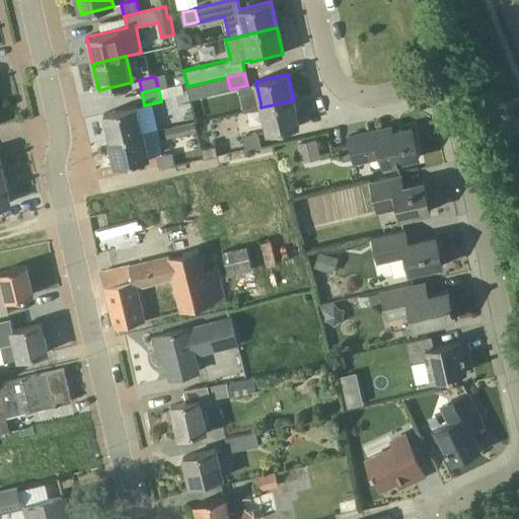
[(300,127),(294,100),(261,107),(267,134),(300,127)]
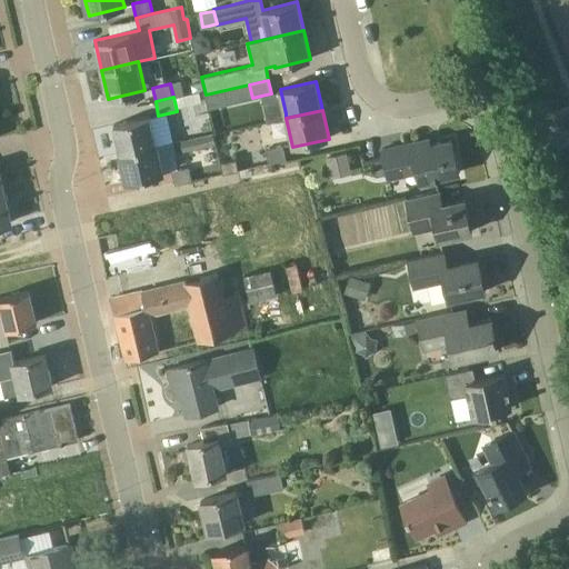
[(121,153),(157,146),(150,116),(113,125),(121,153)]
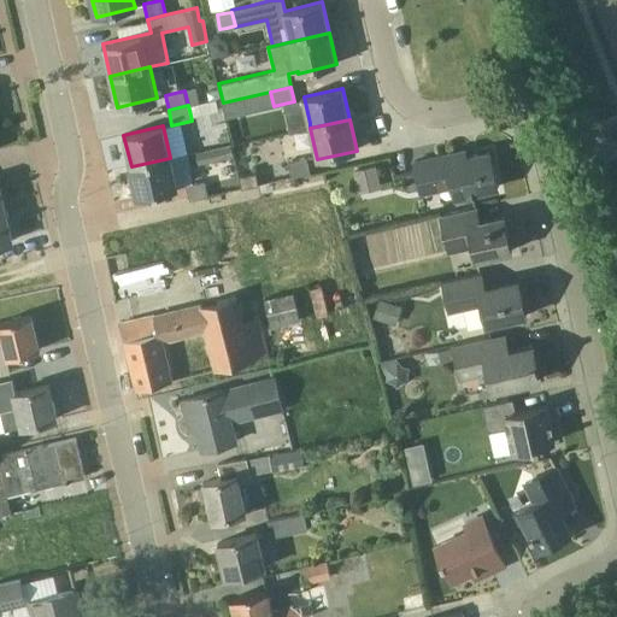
[(199,164),(233,157),(234,156),(231,145),(229,145),(197,152),(199,164)]
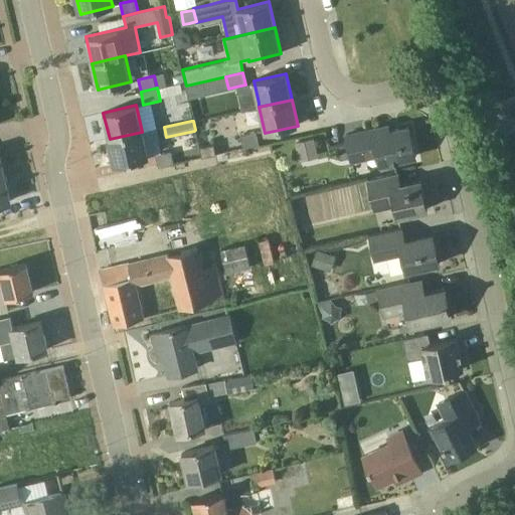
[(346,135),(351,159),(366,155),(364,146),(375,144),(380,164),(415,157),(409,127),(389,132),(388,126),(372,130),(373,132),(348,137),(347,135),(346,135)]
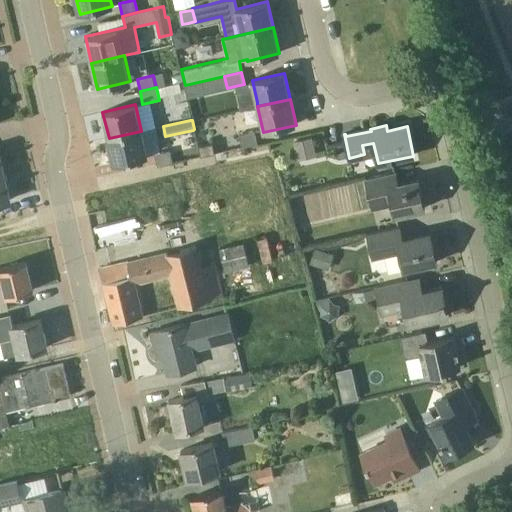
[(141,131),(109,138),(115,164),(147,157),(141,131)]
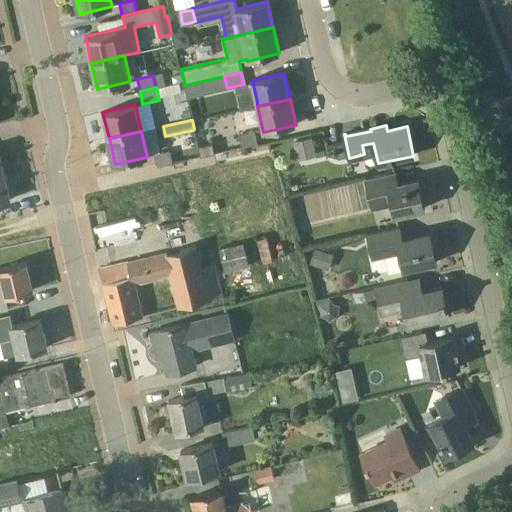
[(255,131),(239,134),(242,147),(258,143),(255,131)]
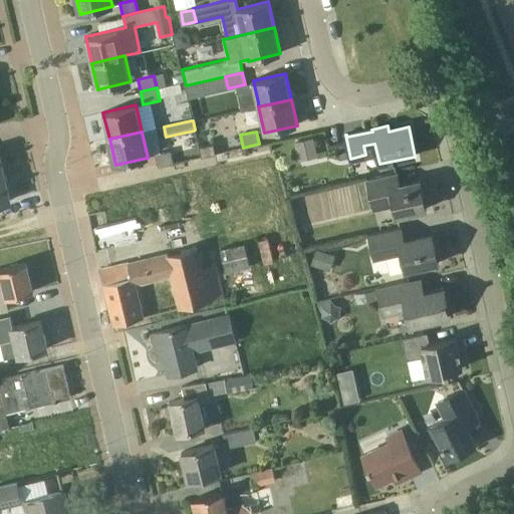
[(299,162),(317,157),(312,139),(294,144),(299,162)]
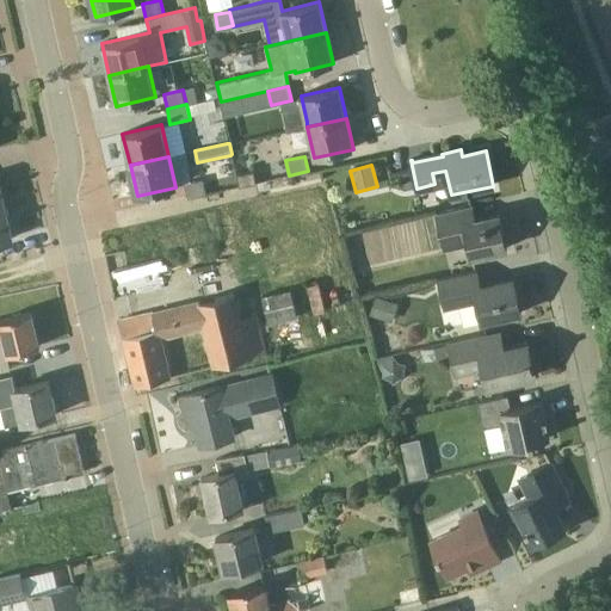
[(236,174),(240,187),(257,183),(254,171),(236,174)]
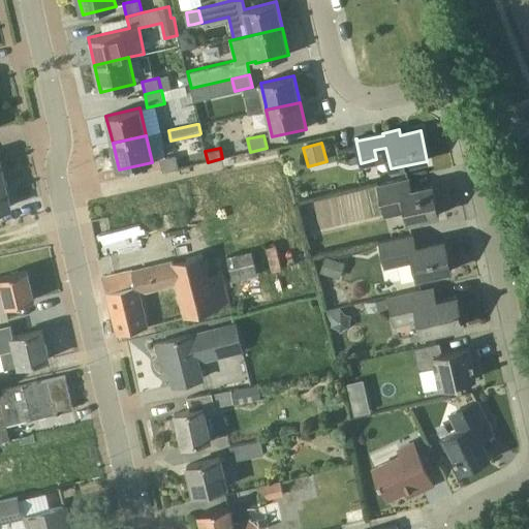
[(176,157),(176,155),(160,159),(163,173),(179,168),(176,157)]
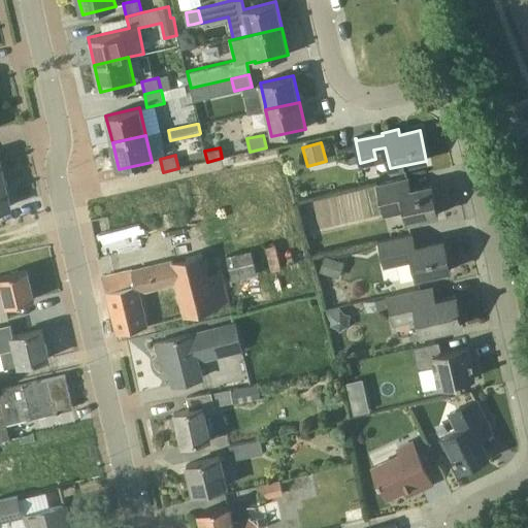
[(404,178),(377,184),(385,215),(405,210),(408,222),(438,215),(432,185),(406,190),(404,178)]
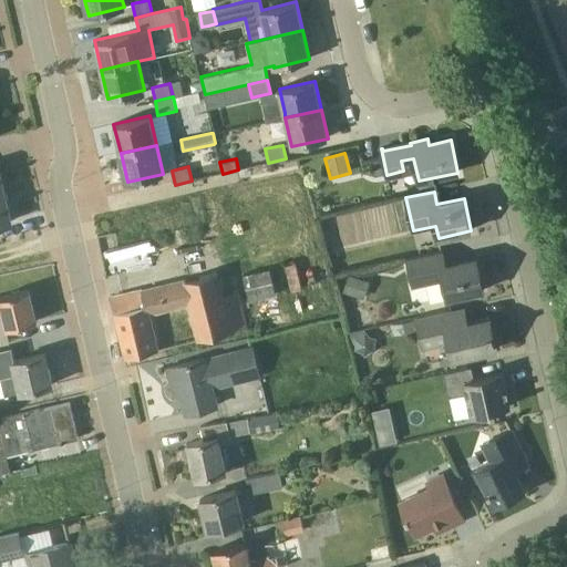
[(6,194),(0,195),(0,225),(12,223),(6,194)]
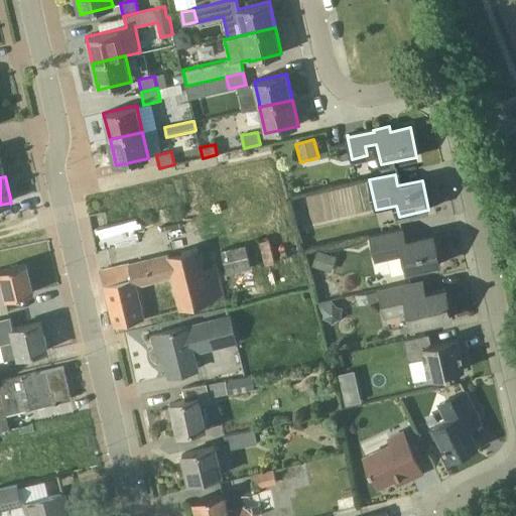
[(402,228),(370,236),(376,260),(403,254),(407,272),(440,264),(433,234),(405,241),(402,228)]
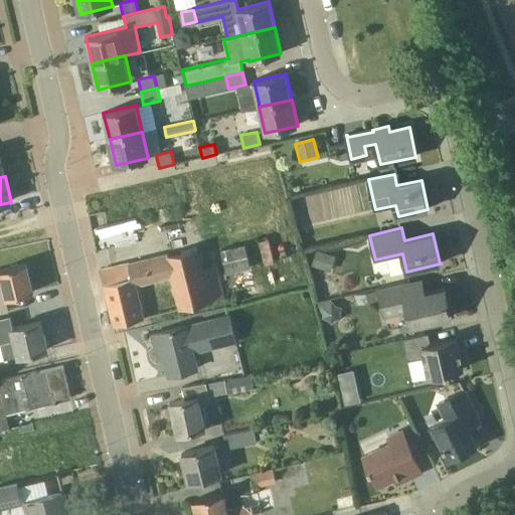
[(138,284),(175,275),(184,308),(227,298),(218,264),(204,268),(199,247),(133,264),(132,261),(101,269),(115,325),(146,318),(138,284)]
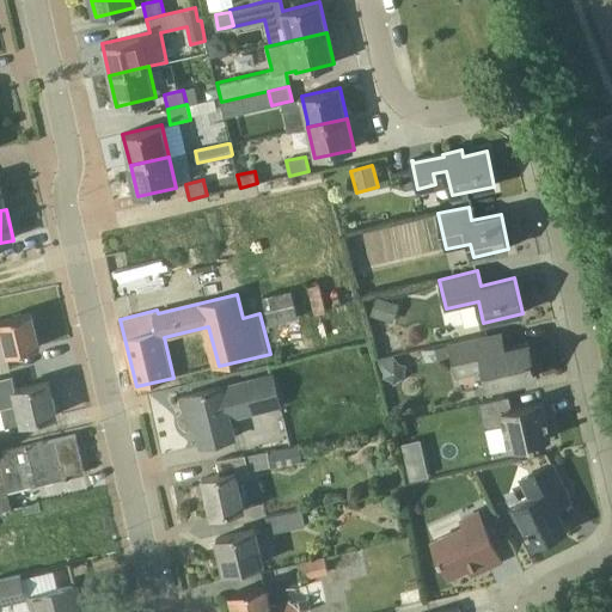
[(392,324),(399,305),(377,297),(369,316),(392,324)]
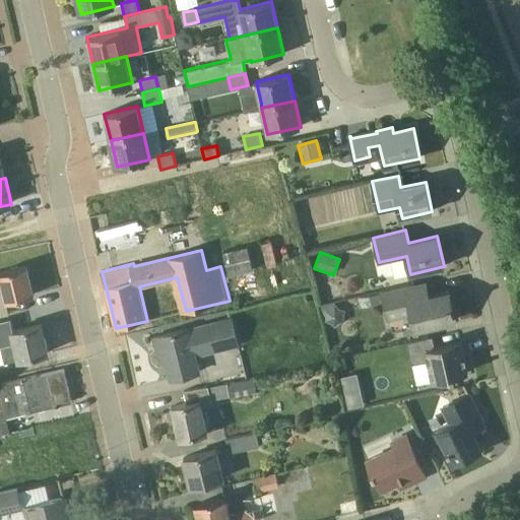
[(0,286),(2,286),(6,299),(6,302),(35,295),(27,266),(0,272),(0,286)]
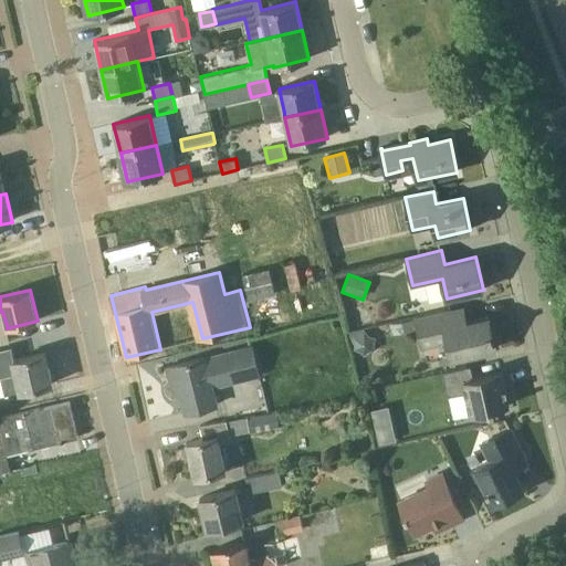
[(452,310),(416,317),(422,348),(448,343),(452,359),(493,349),(490,336),(493,335),(489,317),(456,325),(452,310)]
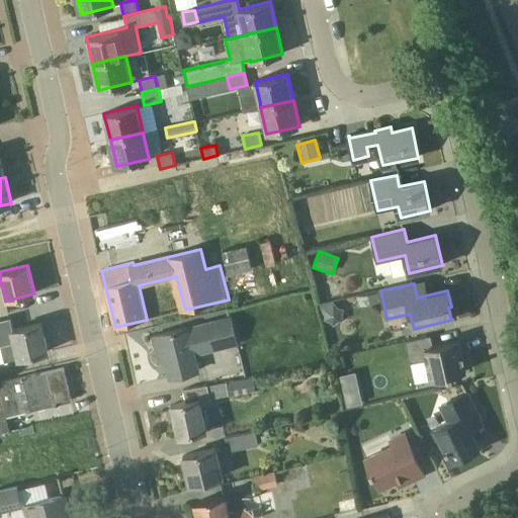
[(359,308),(379,304),(377,292),(357,296),(359,308)]
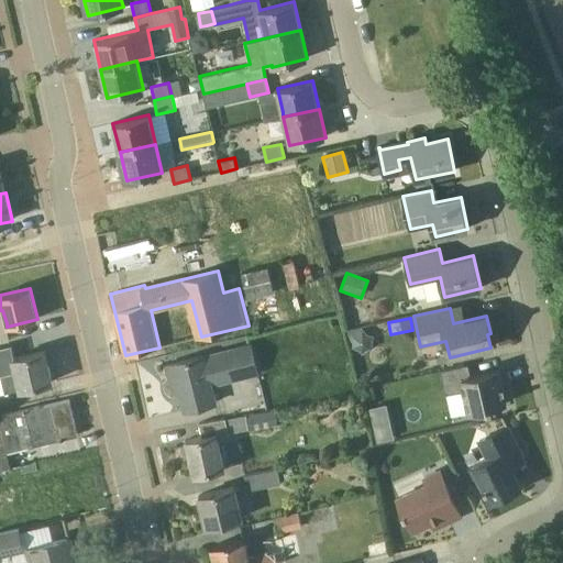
[(362,328),(348,331),(350,342),(353,343),(353,348),(359,350),(363,354),(367,350),(373,349),(372,343),(374,335),(368,334),(362,328)]
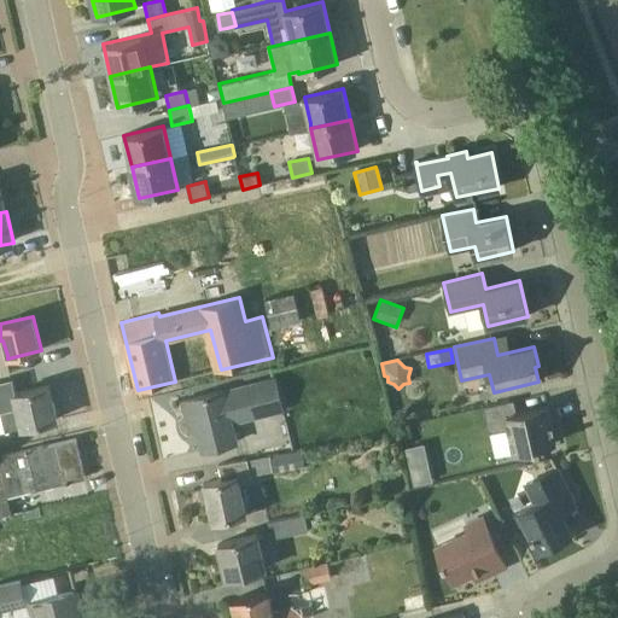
[(23,427),(57,420),(50,385),(16,394),(13,379),(0,382),(0,412),(18,408),(23,427)]
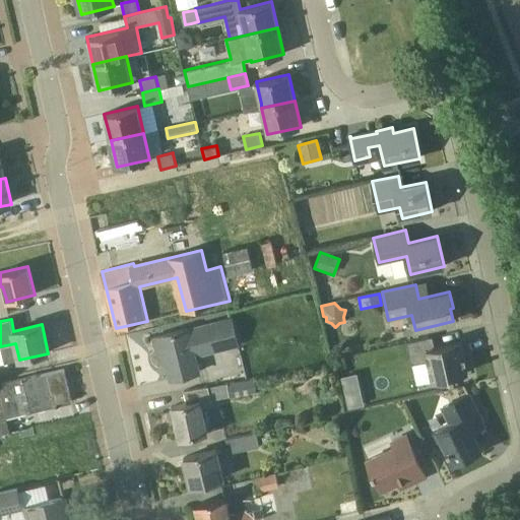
[(231,320),(203,327),(187,331),(187,329),(154,337),(157,350),(163,348),(171,379),(199,372),(195,356),(238,345),(231,320)]
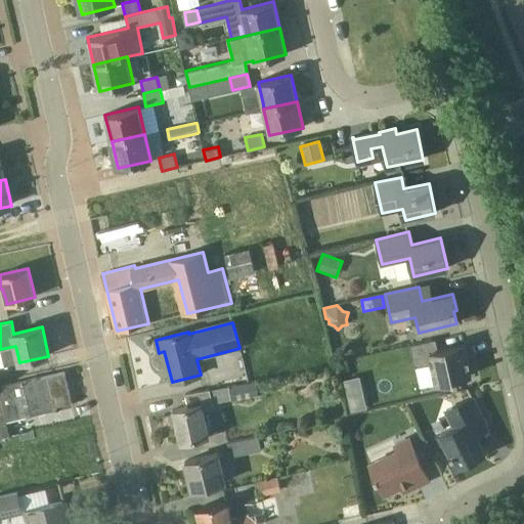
[(436,339),(409,345),(415,367),(432,363),(437,386),(459,381),(459,378),(471,375),(465,345),(438,351),(436,339)]
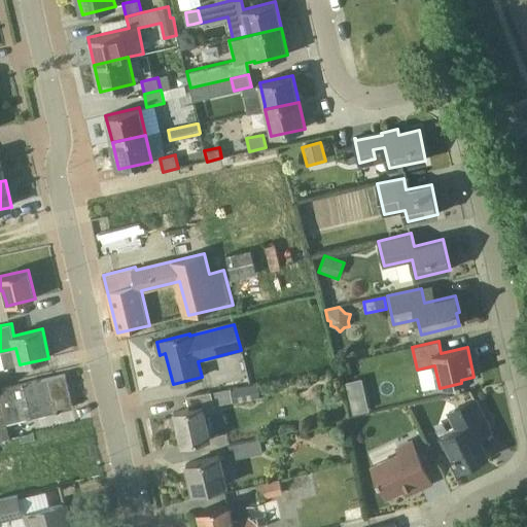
[(65,374),(0,389),(0,440),(10,437),(6,423),(73,408),(65,374)]
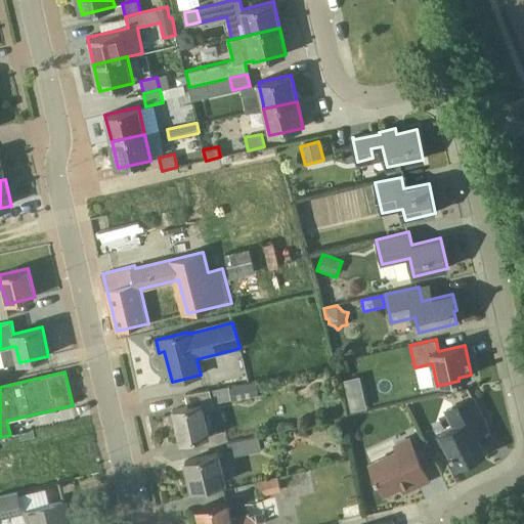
[(256,382),(227,387),(230,401),(258,397),(256,382)]
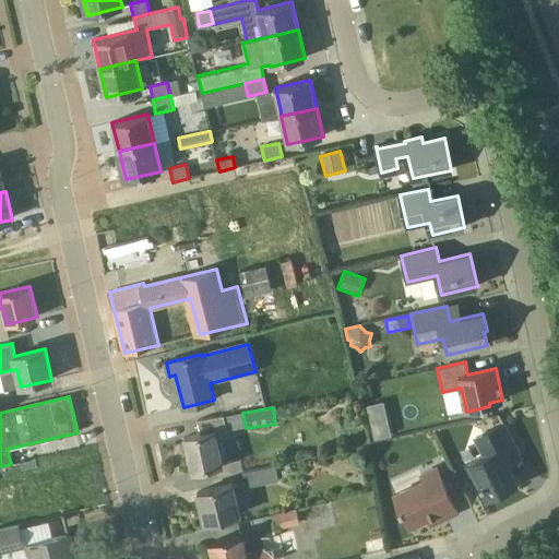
[(228,435),(224,414),(198,420),(201,433),(185,438),(192,472),(223,464),(217,438),(228,435)]
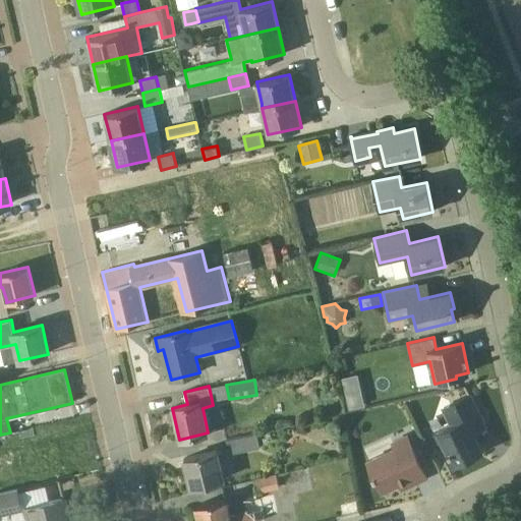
[(361,391),(345,395),(349,409),(364,406),(361,391)]
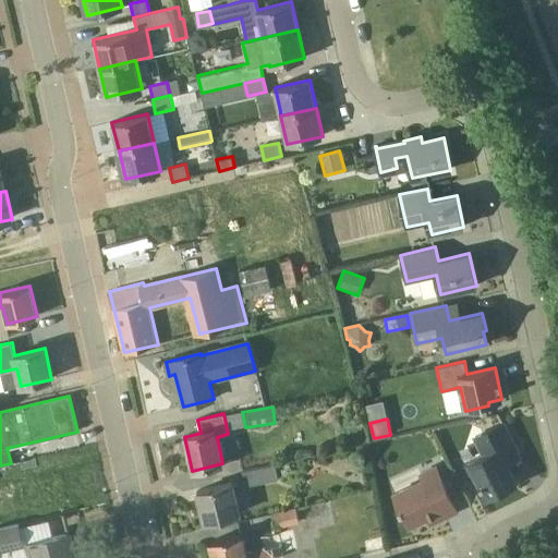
[(502,423),(475,437),(484,455),(469,462),(482,486),(483,485),(488,495),(516,481),(502,456),(516,449),(502,423)]
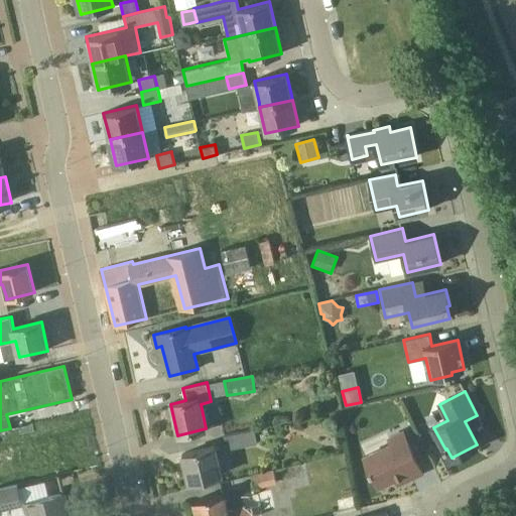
[(254,429),(225,435),(227,450),(257,443),(254,429)]
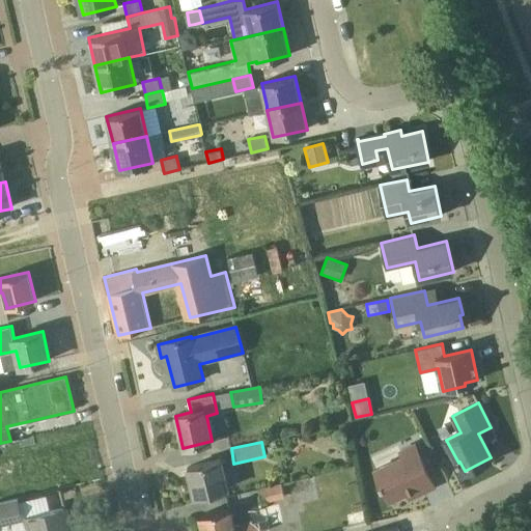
[(432,480),(416,445),(400,452),(402,457),(375,471),(389,501),(432,480)]
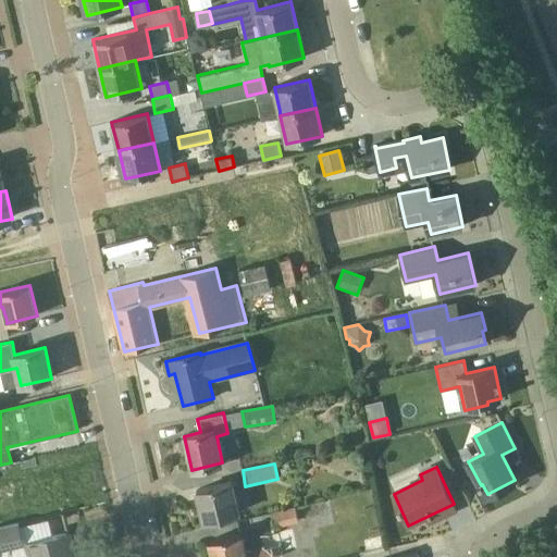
[(205,521),(239,512),(232,482),(197,491),(205,521)]
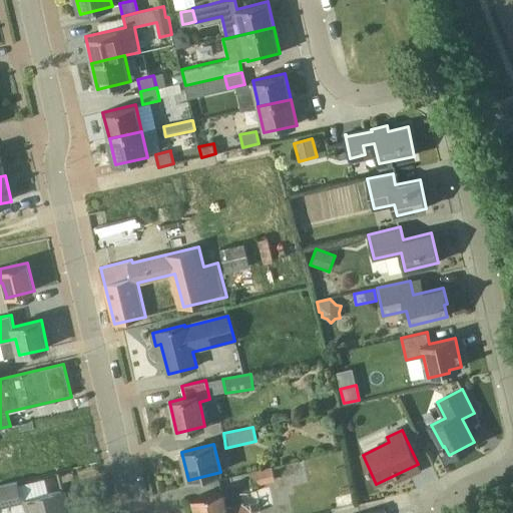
[(276,483),(307,476),(303,459),(272,467),(276,483)]
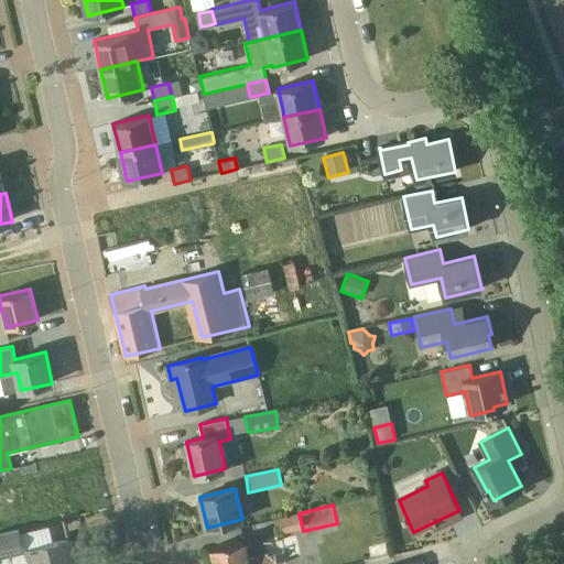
[(299,513),(277,519),(280,534),(303,530),(299,513)]
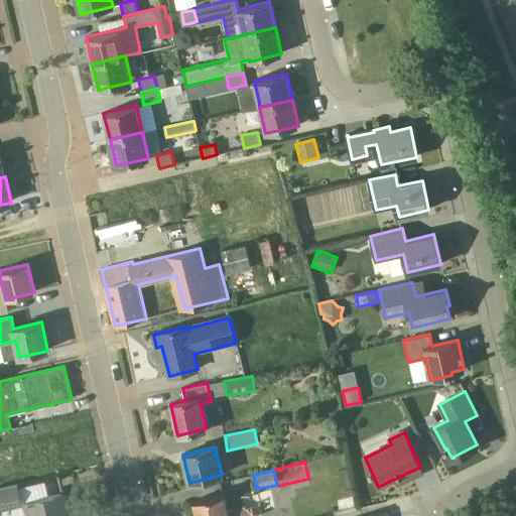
[(0,511),(23,506),(18,484),(0,487),(0,511)]
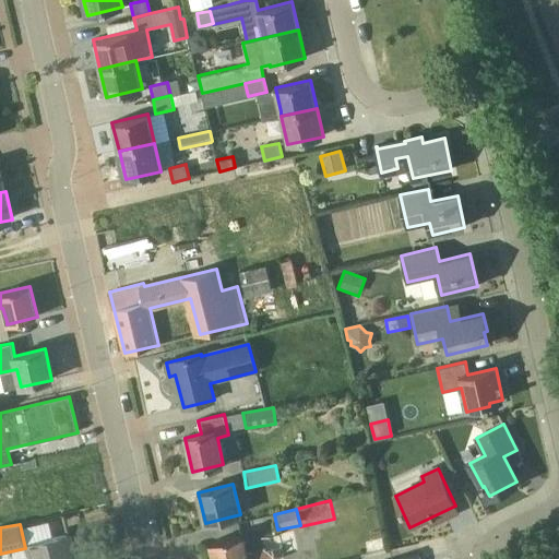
[(265,550),(247,555),(242,535),(210,543),(213,558),(276,558),(285,557),(278,532),(262,536),(265,550)]
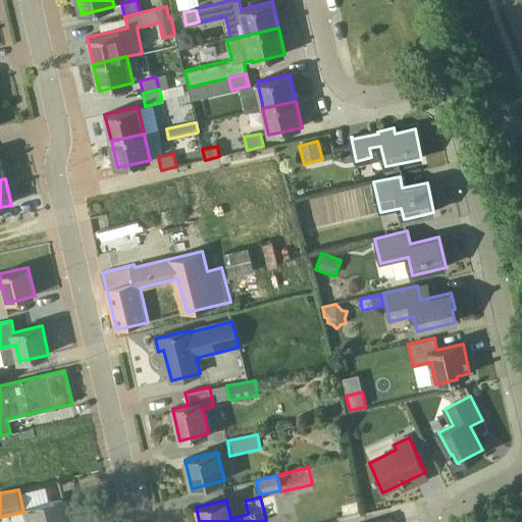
[(70,521),(65,500),(27,509),(30,521),(70,521)]
